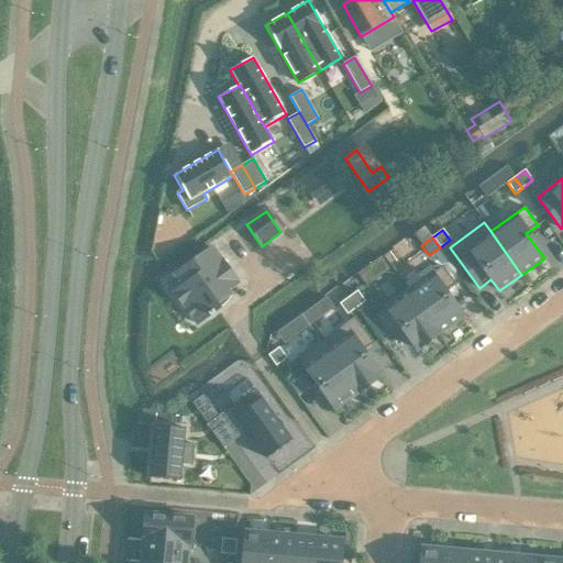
[(229,294),(227,289),(236,282),(212,249),(175,275),(183,287),(174,294),(197,323),(209,316),(210,317),(214,313),(213,312),(219,308),(216,304),(229,294)]
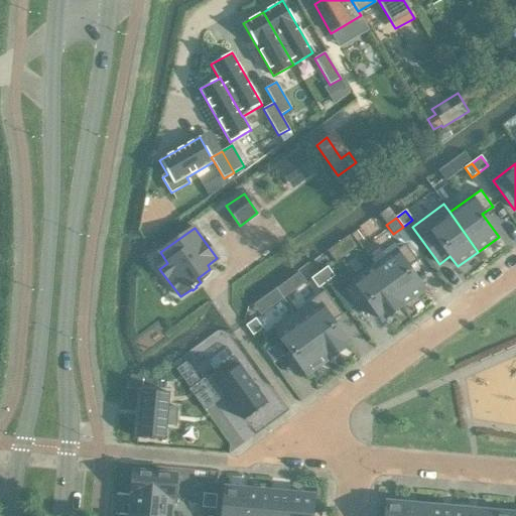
[(405,244),(374,267),(402,306),(423,291),(407,268),(417,261),(405,244)]
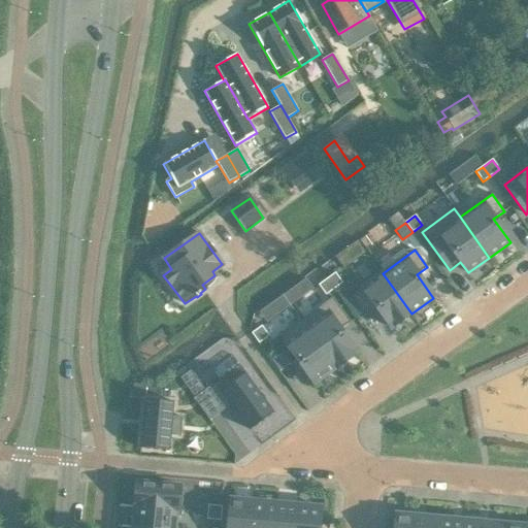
[(335,273),(328,278),(335,288),(342,284),(335,273)]
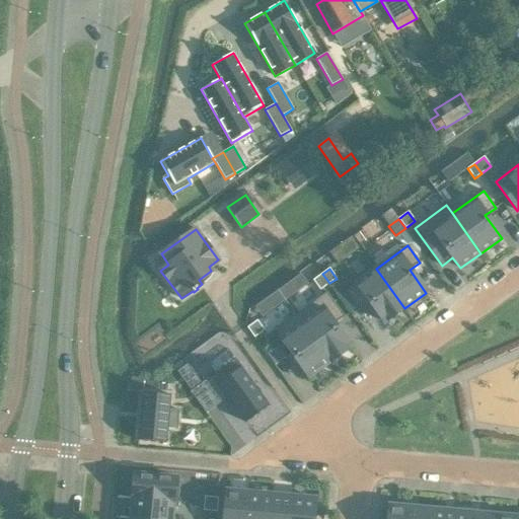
[(404,308),(376,269),(345,291),(357,308),(368,300),(384,322),(387,321),(405,309),(404,308)]
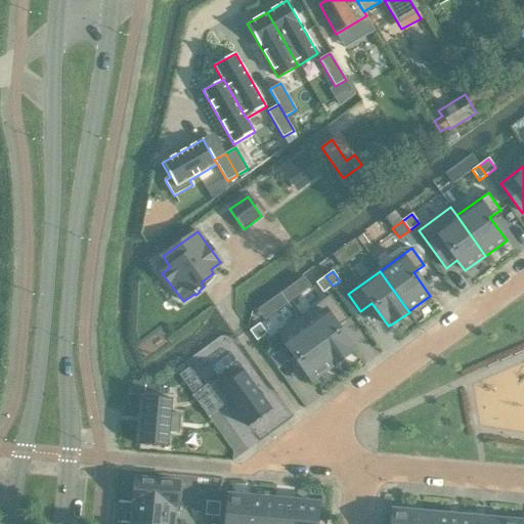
[(333,286),(325,276),(316,284),(323,293),(333,286)]
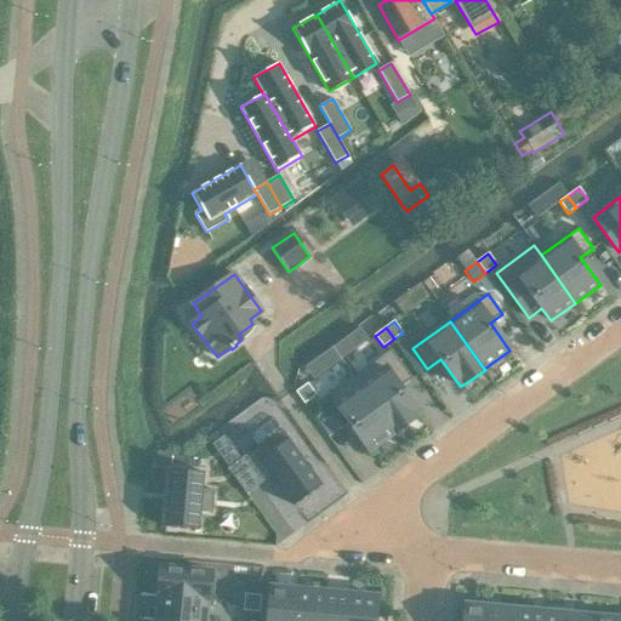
[(391,349),(354,376),(394,433),(396,434),(417,419),(416,417),(419,416),(399,388),(412,380),(391,349)]
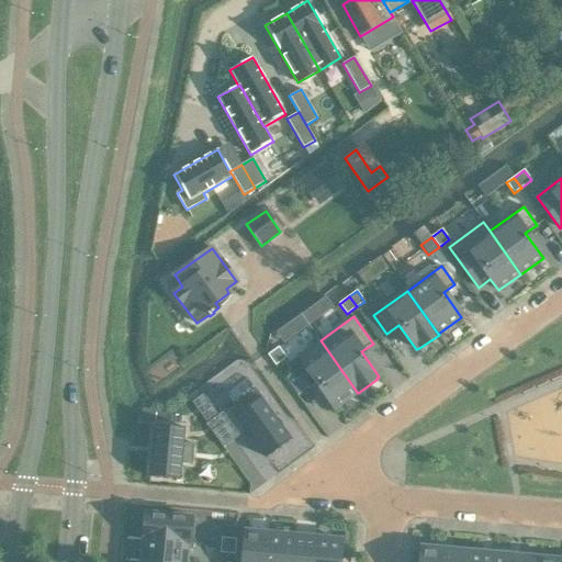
[(357,392),(321,340),(298,357),(335,408),(357,392)]
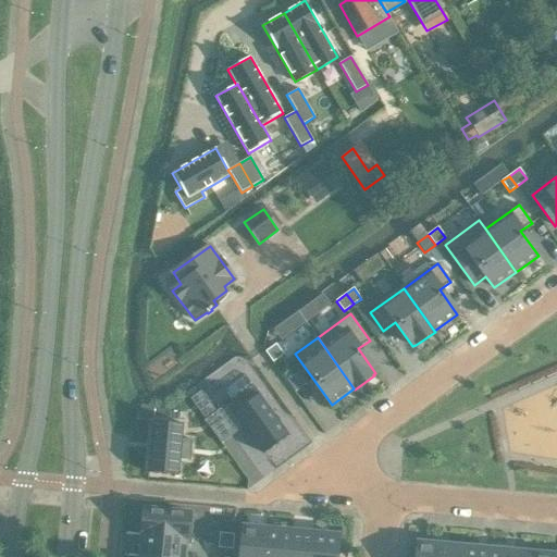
[(275,344),(265,351),(273,362),(283,355),(275,344)]
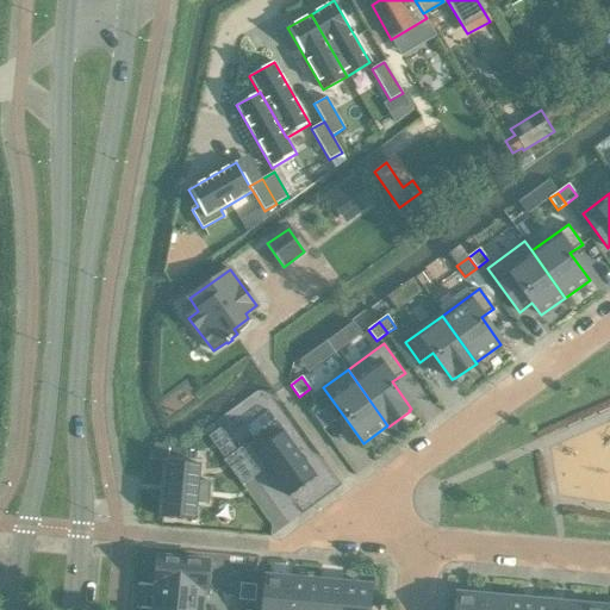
[(253,439),(237,450),(255,477),(268,467),(290,497),(316,478),(317,478),(268,411),(246,428),(253,439)]
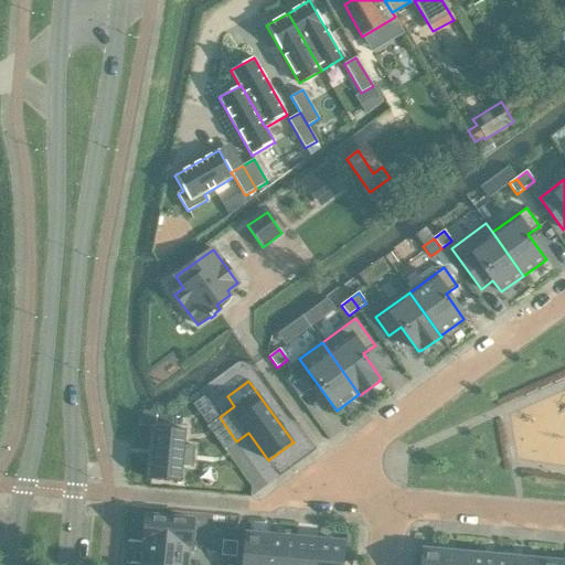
[(220,417),(208,426),(224,450),(236,441),(220,417)]
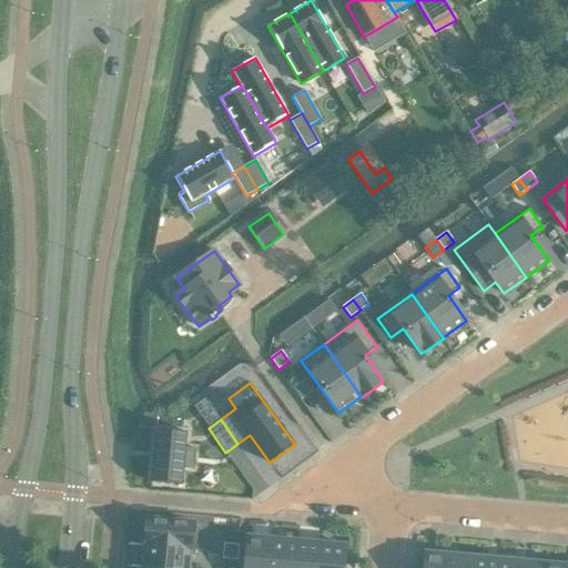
[(155,429),(151,483),(182,485),(183,468),(194,469),(195,448),(185,448),(186,433),(155,429)]
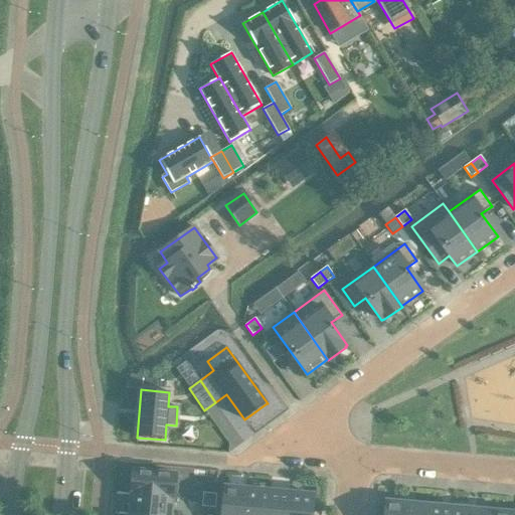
[(133,474),(132,493),(176,497),(178,475),(134,471),(133,474)]
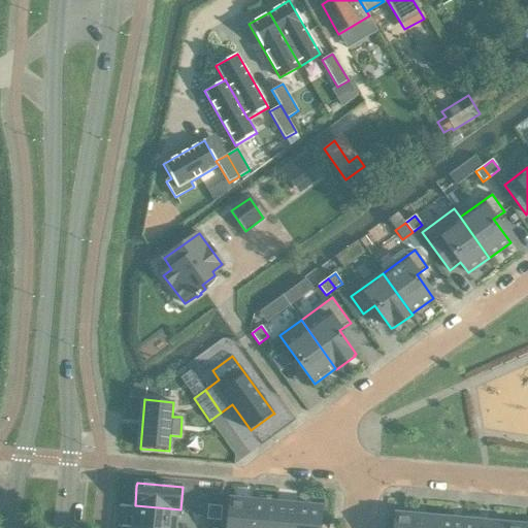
[(230,500),(227,527),(251,527),(254,502),(230,500)]
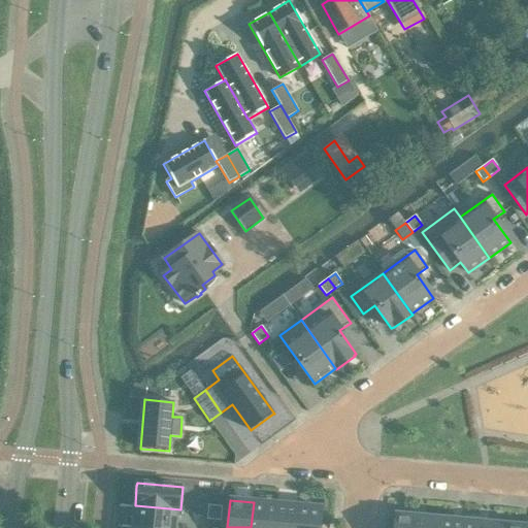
[(254,502),(251,527),(272,527),(275,504),(254,502)]
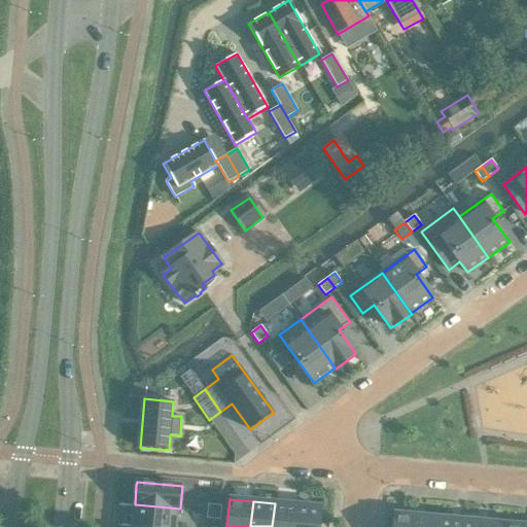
[(275,503),(272,526),(294,526),(297,505),(275,503)]
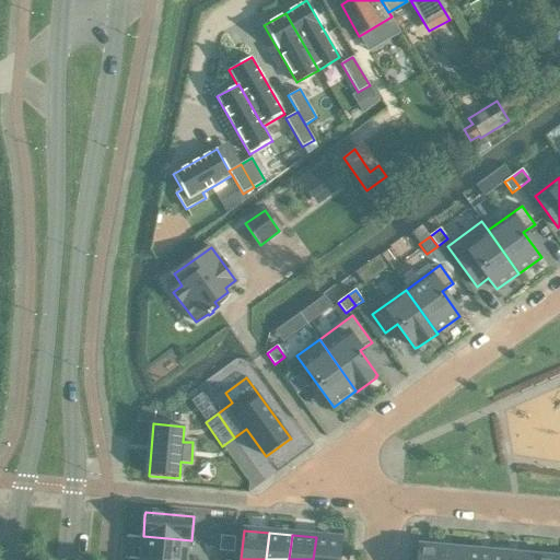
[(143,536),(140,559),(185,559),(187,541),(191,541),(191,540),(143,536)]
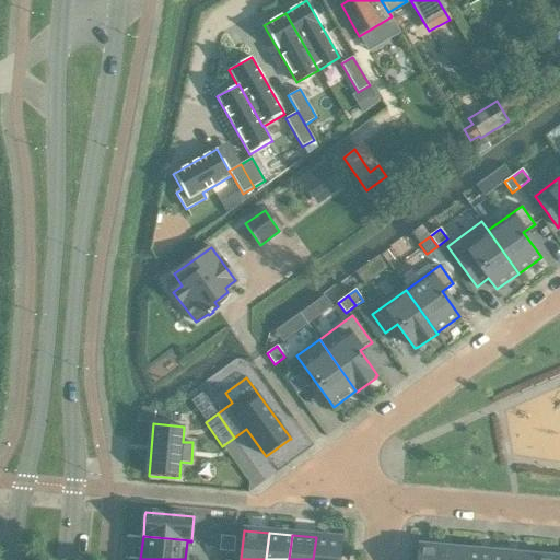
[(220,536),(220,544),(234,545),(235,537),(220,536)]
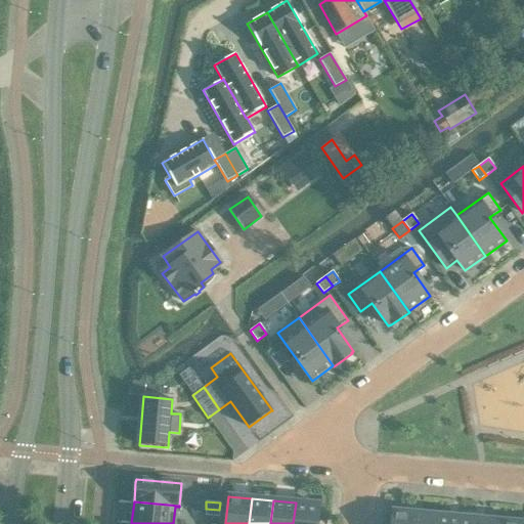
[(296,503),(293,523),(325,523),(326,521),(317,520),(318,505),(296,503)]
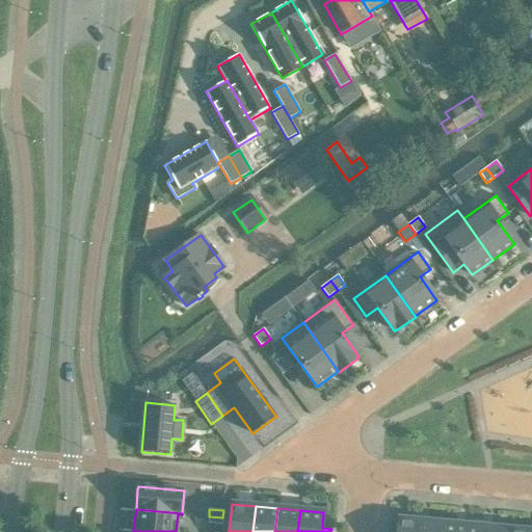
[(222,525),(222,517),(209,516),(208,524),(222,525)]
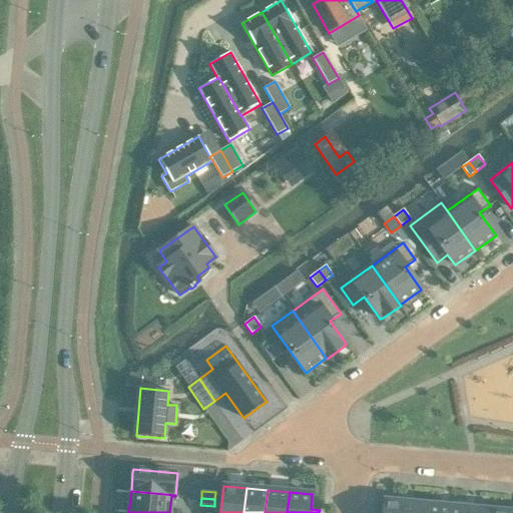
[(405,512),(406,502),(385,500),(383,512),(405,512)]
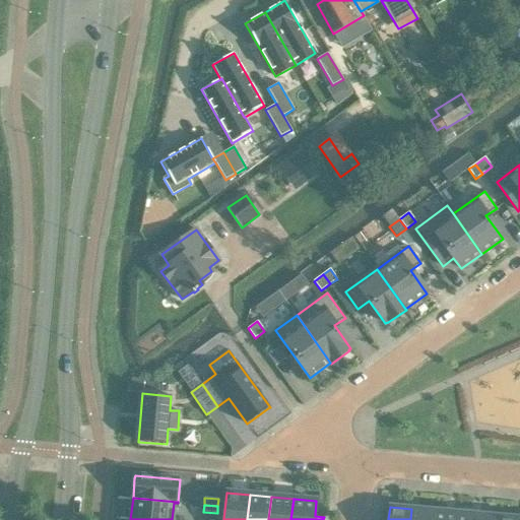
[(433,519),(434,511),(411,509),(410,519),(433,519)]
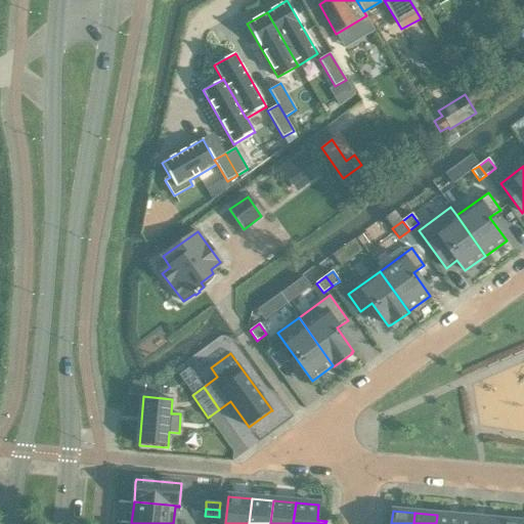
[(459,523),(460,517),(437,515),(436,523),(459,523)]
